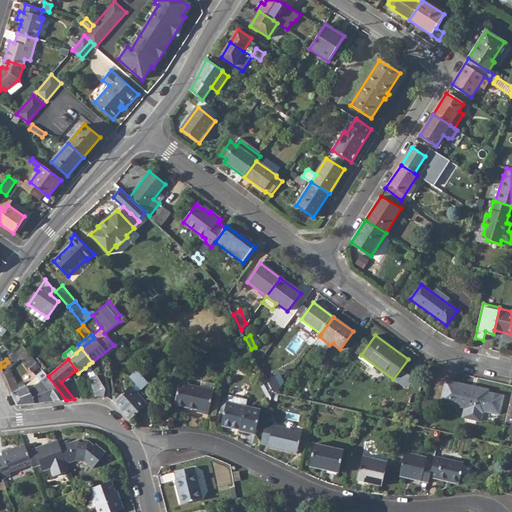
[(29,367),(35,374),(42,369),(36,362),(29,367)]
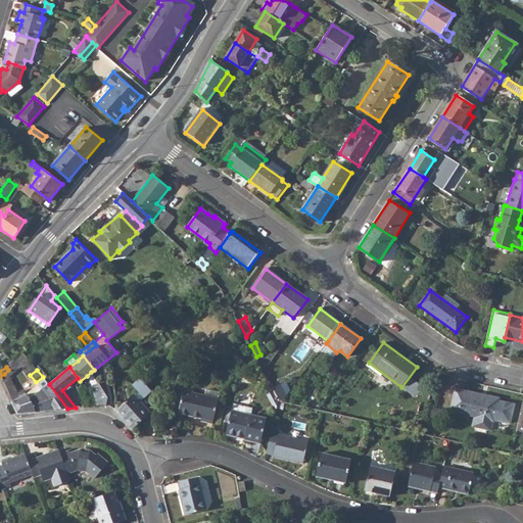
[(97,381),(91,372),(87,376),(92,385),(97,382),(97,381)]
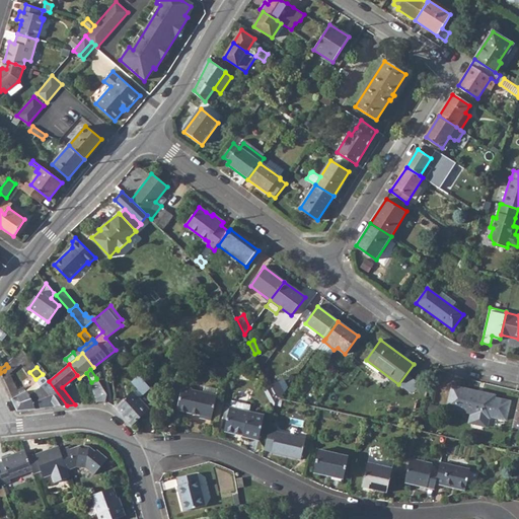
[(0,373),(7,387),(10,385),(4,371),(0,373)]
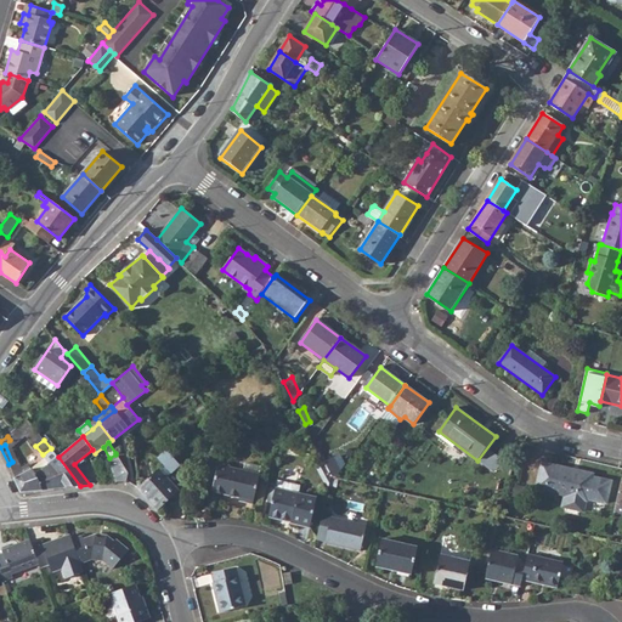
[(116,454),(123,464),(125,461),(126,458),(120,450),(116,453),(116,454)]
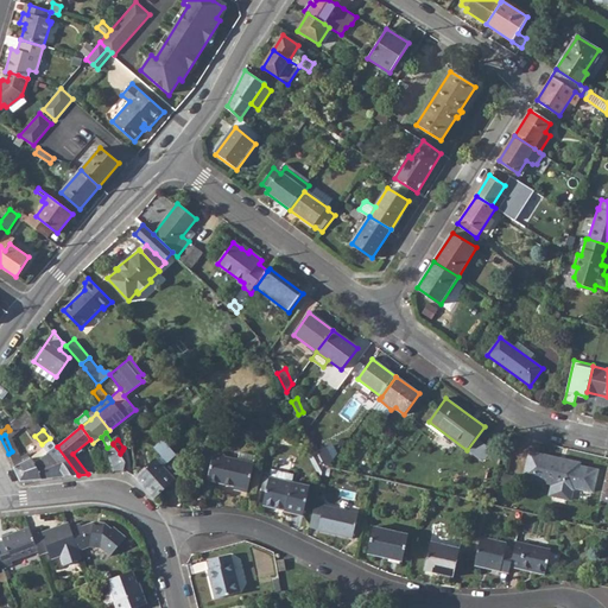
[(135,477),(153,498),(173,480),(171,477),(163,467),(172,460),(176,456),(164,441),(156,449),(163,457),(158,461),(157,460),(135,477)]
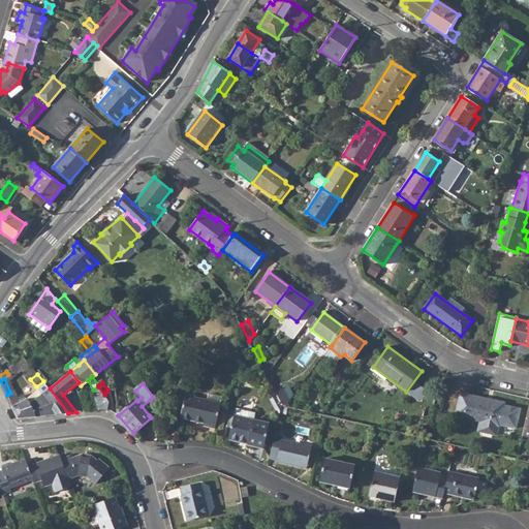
[(93,390),(98,410),(106,409),(109,403),(104,395),(98,386),(93,390)]
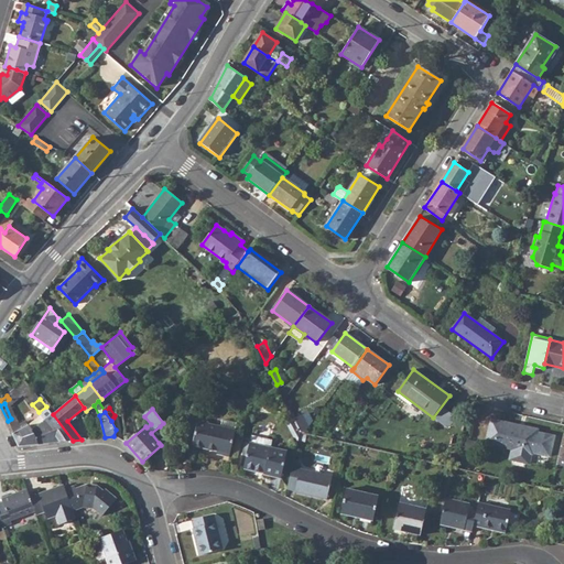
[(300,431),(304,432),(310,425),(303,413),(293,419),(300,431)]
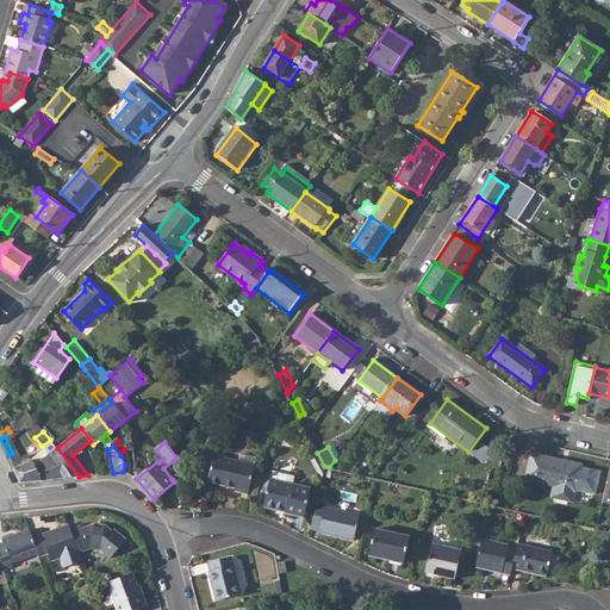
[(45,458),(36,465),(35,466),(38,472),(41,480),(64,478),(56,467),(57,465),(49,454),(43,448),(39,450),(45,458)]
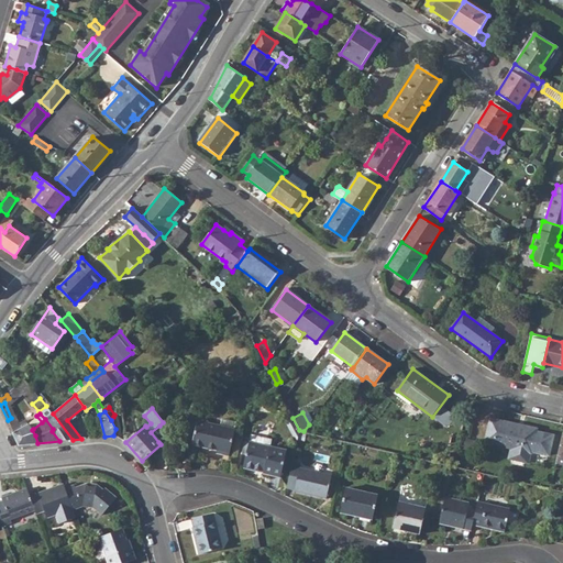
[(52,431),(59,441),(73,440),(53,414),(45,419),(53,429),(52,431)]
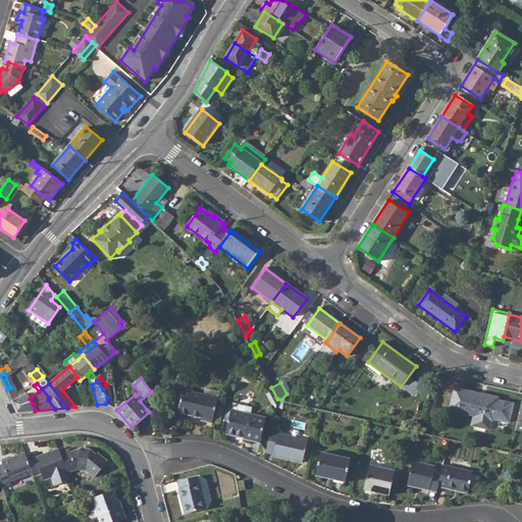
[(499,396),(456,385),(451,408),(474,413),(472,421),(474,424),(488,427),(491,425),(493,416),(510,420),(514,402),(498,398),(499,396)]
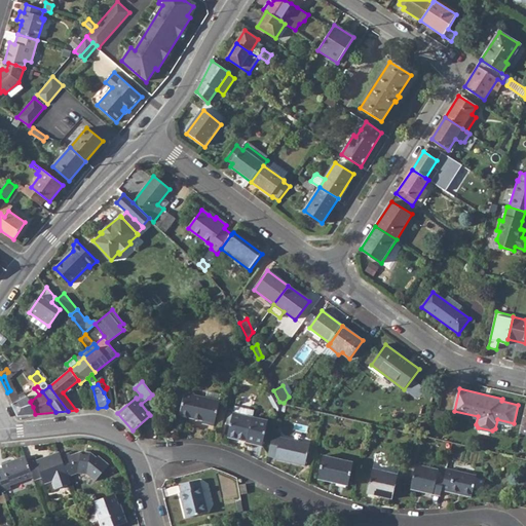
[(207,390),(204,398),(218,401),(219,393),(207,390)]
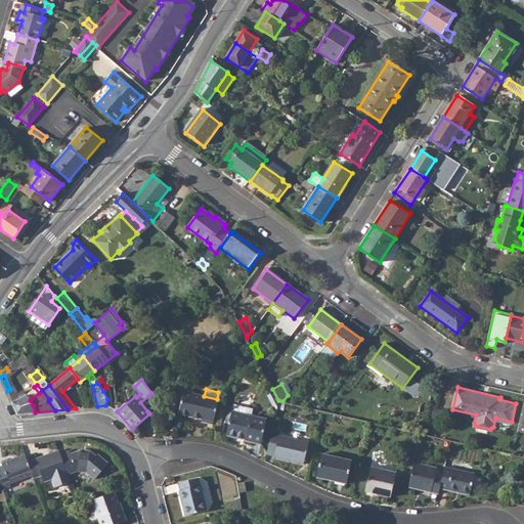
[(218,399),(217,399),(204,396),(193,393),(193,392),(184,390),(179,415),(202,419),(201,422),(212,424),(218,399)]
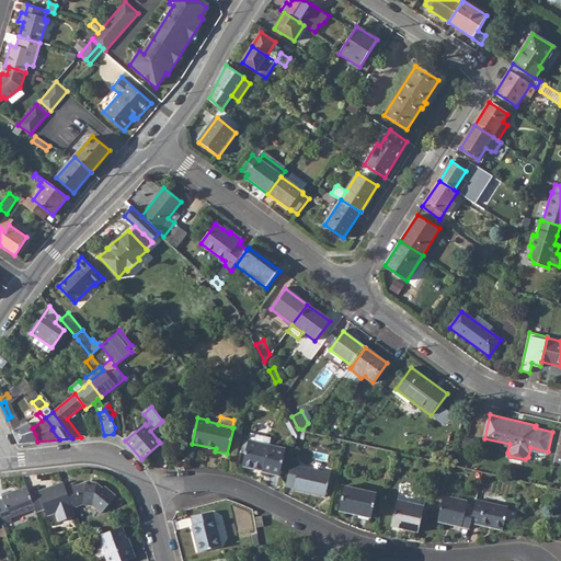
[(13,432),(19,444),(37,442),(35,434),(32,428),(33,427),(29,423),(13,432)]
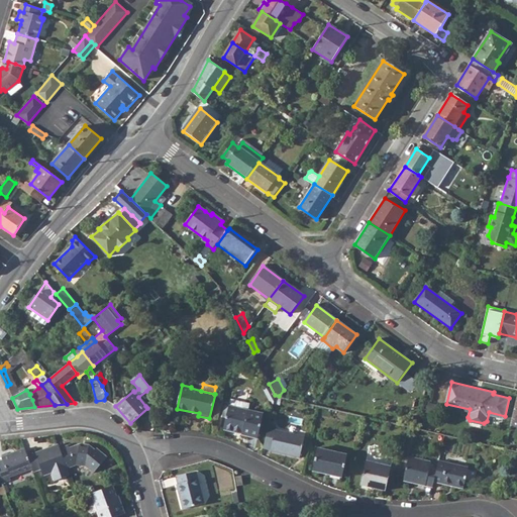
[(138,397),(145,406),(151,401),(150,399),(152,397),(146,391),(138,397)]
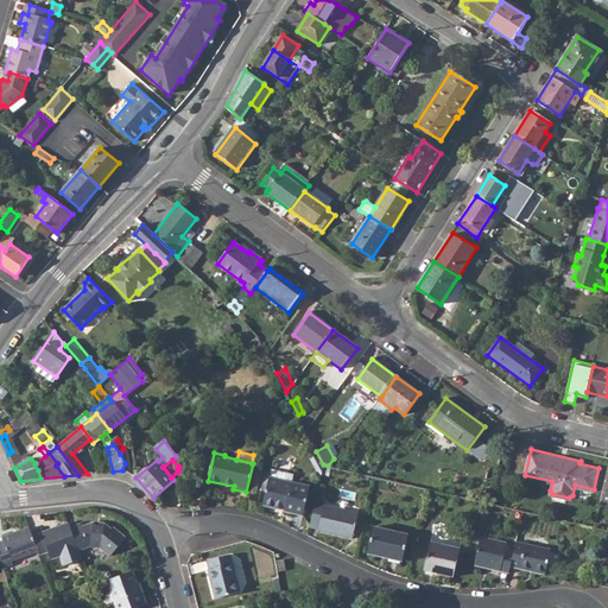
[(284,511),(303,514),(309,486),(268,477),(264,505),(277,507),(277,505),(285,506),(284,511)]
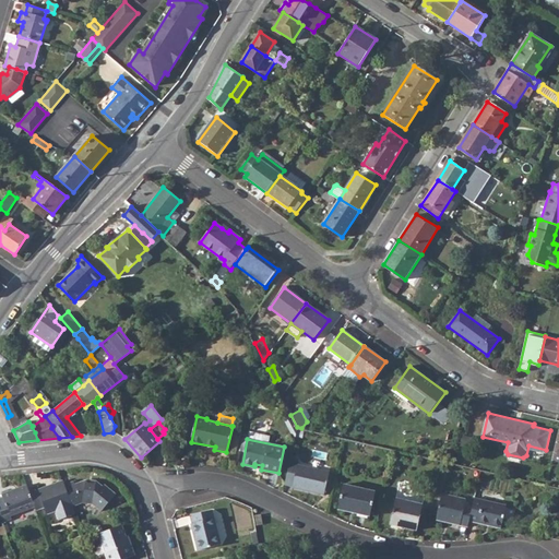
[(292,485),(324,494),(329,471),(297,463),(298,459),(290,456),(285,483),(292,484),(292,485)]
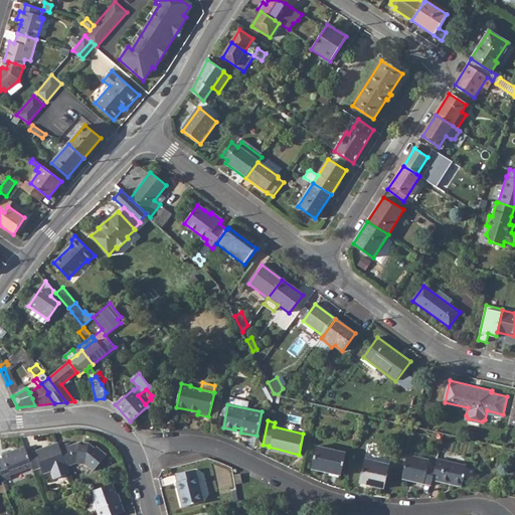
[(33,447),(25,450),(27,456),(32,469),(33,471),(39,468),(42,473),(50,471),(53,479),(68,474),(66,467),(58,448),(57,444),(35,452),(33,447)]
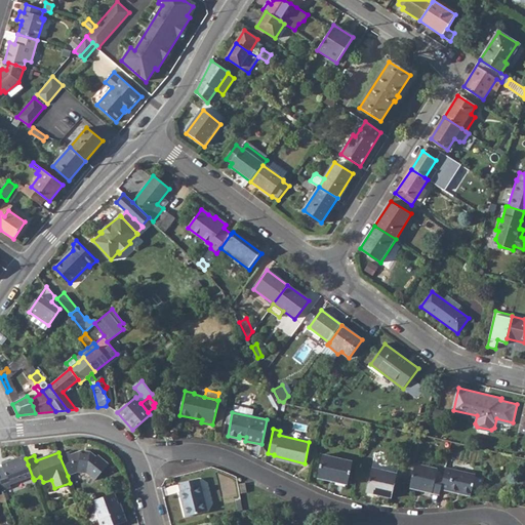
[(317,476),(347,483),(352,459),(322,452),(317,476)]
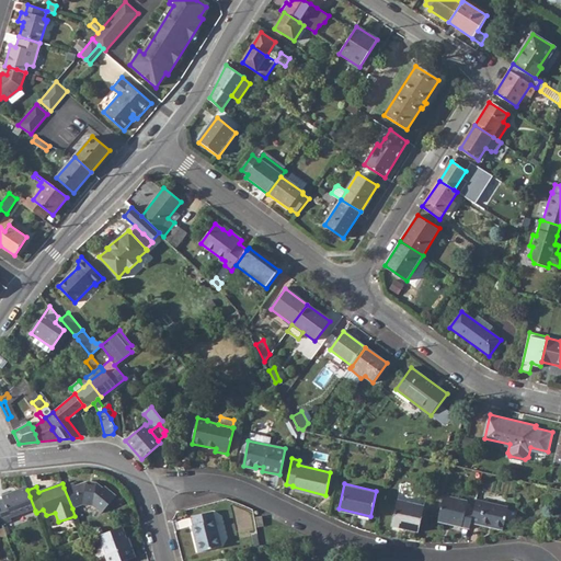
[(0,501),(0,518),(2,526),(12,523),(11,519),(35,511),(30,496),(27,490),(26,488),(16,492),(16,493),(11,495),(11,494),(2,496),(3,500),(0,501)]
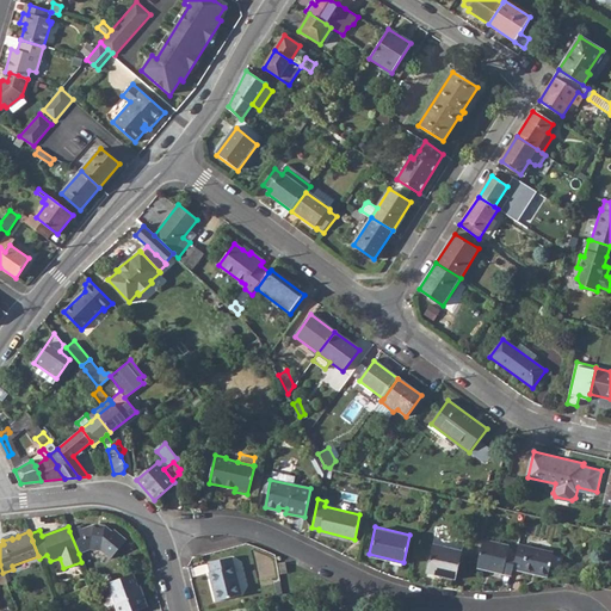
[(510,569),(513,554),(505,551),(506,545),(480,539),(474,566),(508,574),(510,569)]
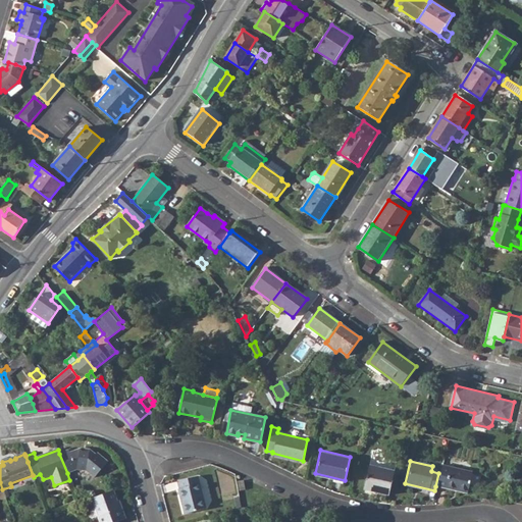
[(363,487),(387,493),(394,470),(368,464),(363,487)]
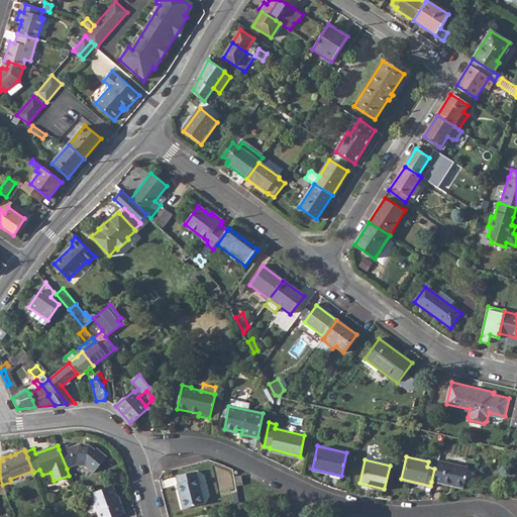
[(434,469),(431,482),(460,488),(466,467),(436,460),(434,469)]
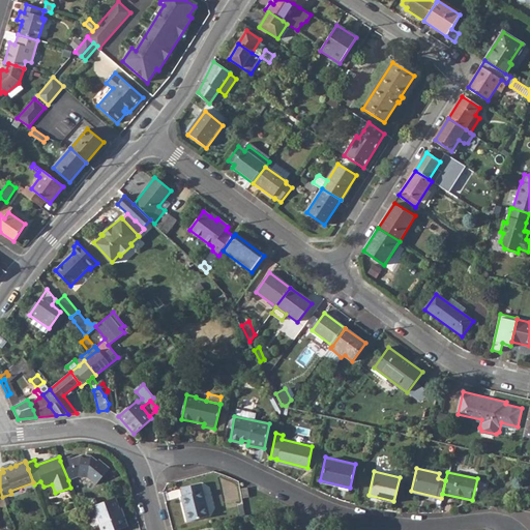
[(180,494),(186,519),(207,513),(199,481),(179,487),(181,494),(180,494)]
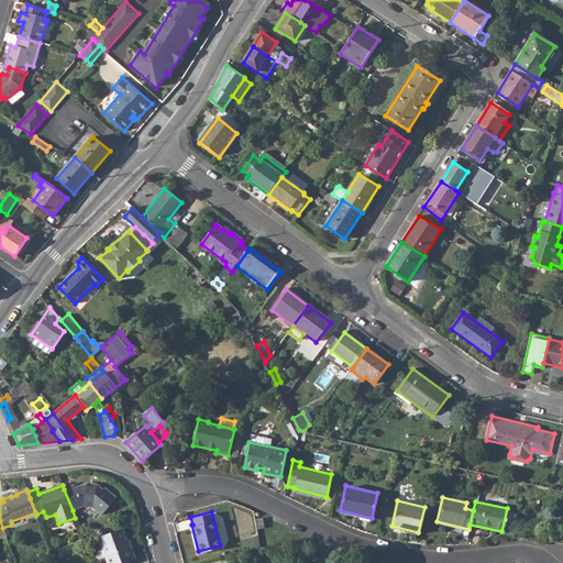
[(127,562),(135,560),(132,550),(130,551),(127,542),(122,530),(99,538),(107,562),(127,562)]
